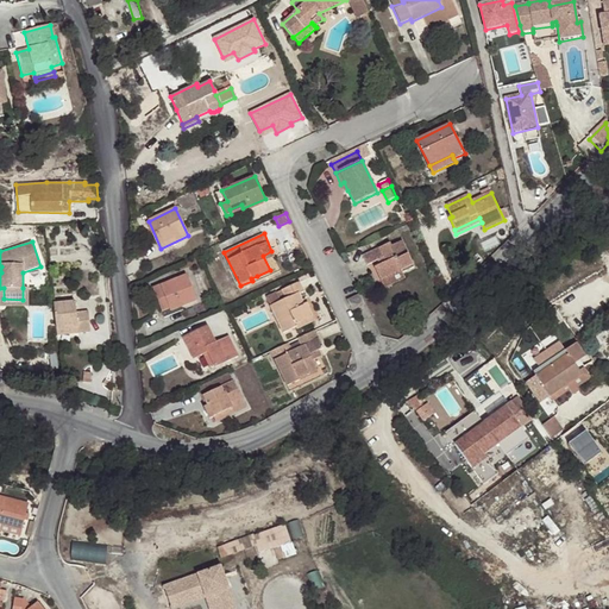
[(376,268),(381,278),(401,270),(403,274),(415,269),(402,242),(393,248),(390,243),(363,256),(368,265),(378,261),(381,265),(376,268)]
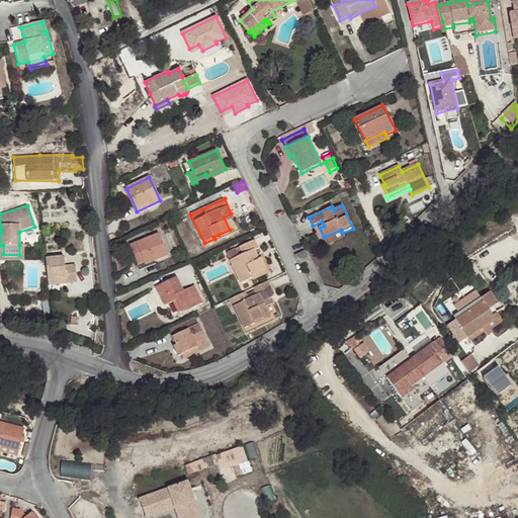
[(341,230),(324,237),(327,244),(345,236),(343,233),(341,230)]
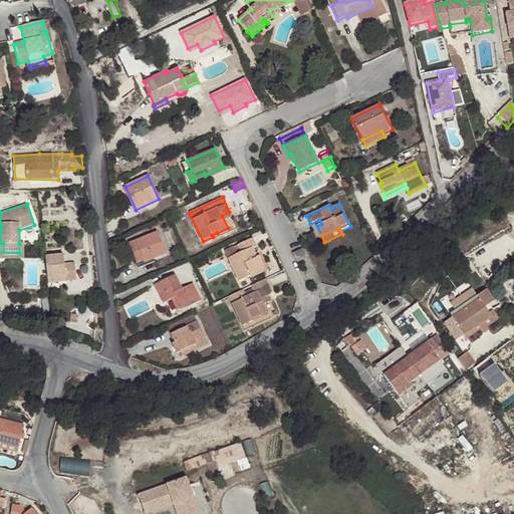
[(157,232),(129,243),(136,262),(143,259),(144,262),(166,253),(157,232)]
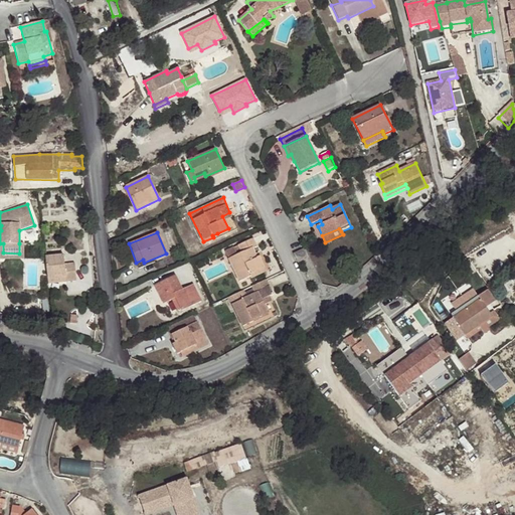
[(238,282),(250,277),(249,274),(265,267),(260,256),(256,258),(255,253),(252,247),(256,245),(252,238),(238,245),(241,252),(228,259),(238,282)]
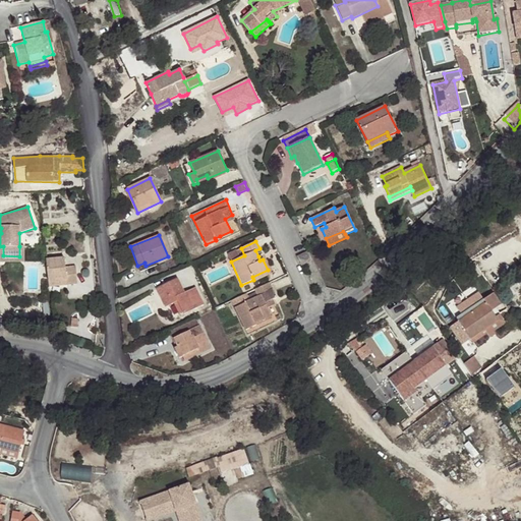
[(3,246),(0,246),(0,261),(24,262),(24,246),(19,246),(19,256),(3,255),(3,246)]
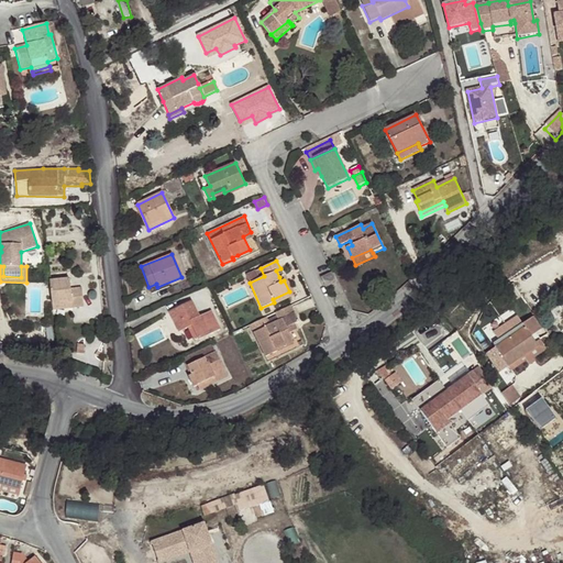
[(327,287),(338,282),(332,272),(321,277),(327,287)]
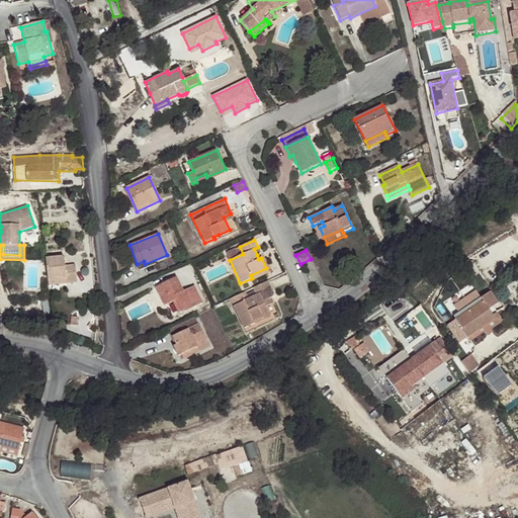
[(64,256),(45,258),(47,279),(66,277),(66,282),(76,281),(75,264),(65,265),(64,256)]
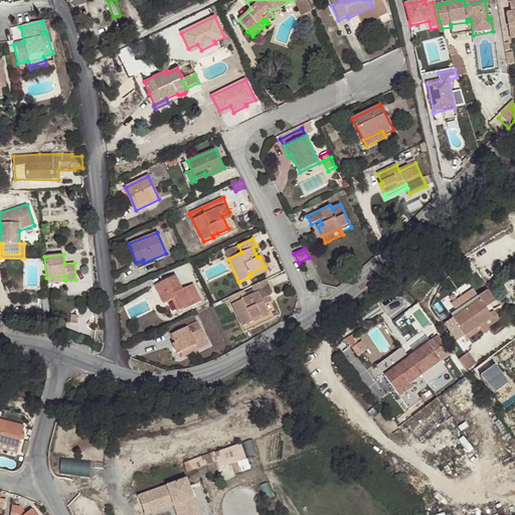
[(249,274),(250,277),(251,279),(268,272),(265,267),(249,274)]
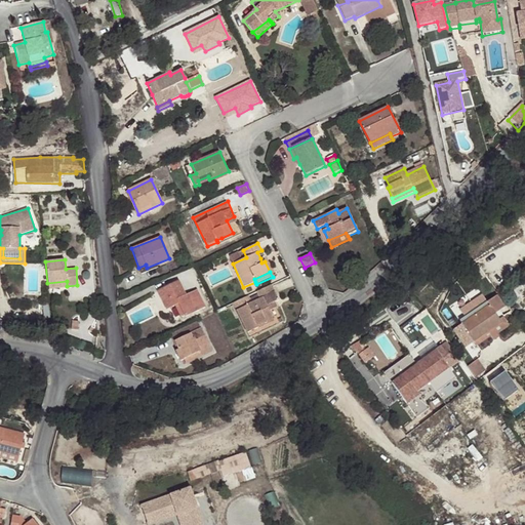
[(167,309),(175,305),(178,304),(185,316),(185,317),(186,317),(205,308),(197,290),(186,295),(178,280),(158,290),(167,309)]
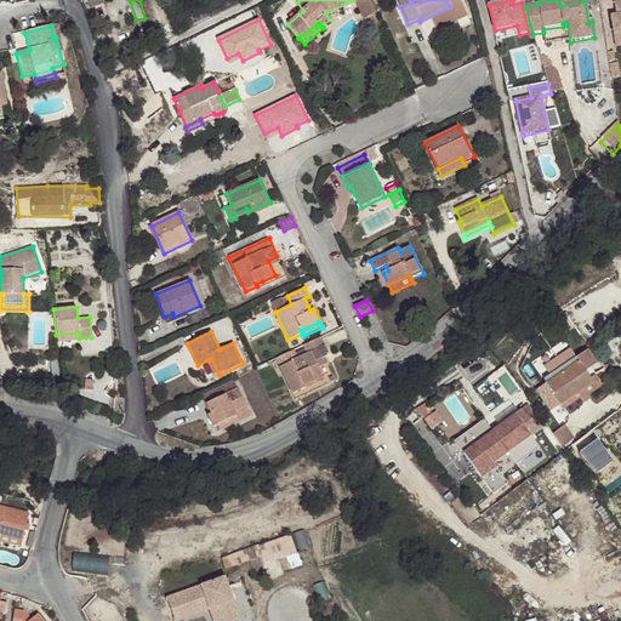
[(322,337),(277,358),(294,393),(306,388),(305,385),(323,377),(318,368),(315,362),(324,357),(329,354),(322,337)]
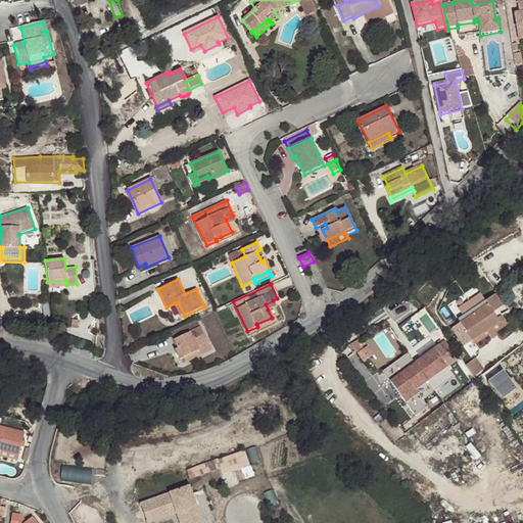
[(473,341),(500,323),(493,313),(502,306),(493,295),(484,301),(487,304),(459,323),(452,328),(464,347),(473,341)]
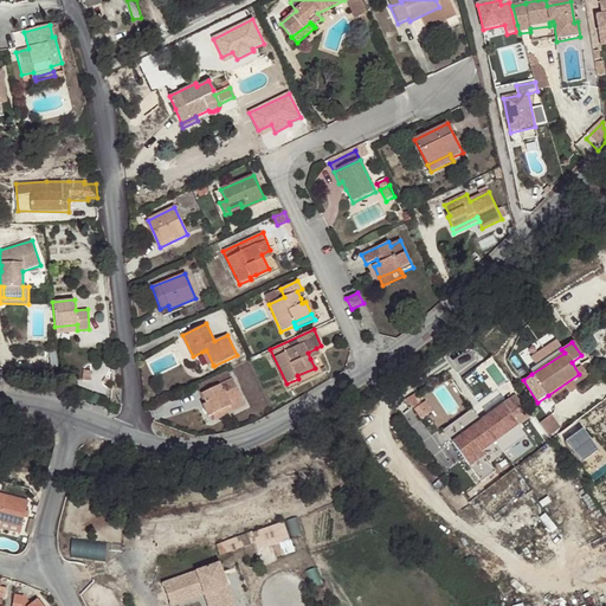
[(310,359),(318,355),(316,348),(308,353),(310,359)]
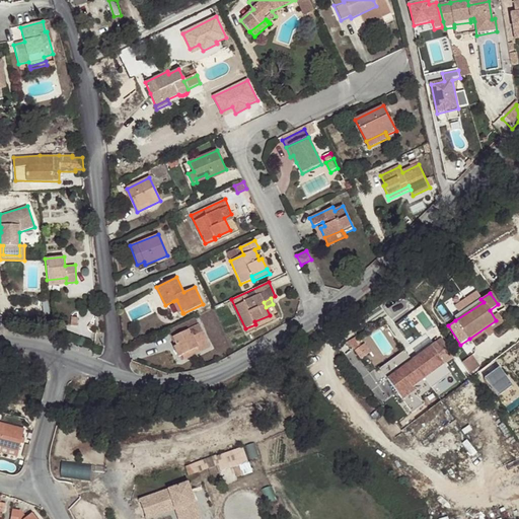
[(484,302),(480,299),(453,317),(455,320),(484,302)]
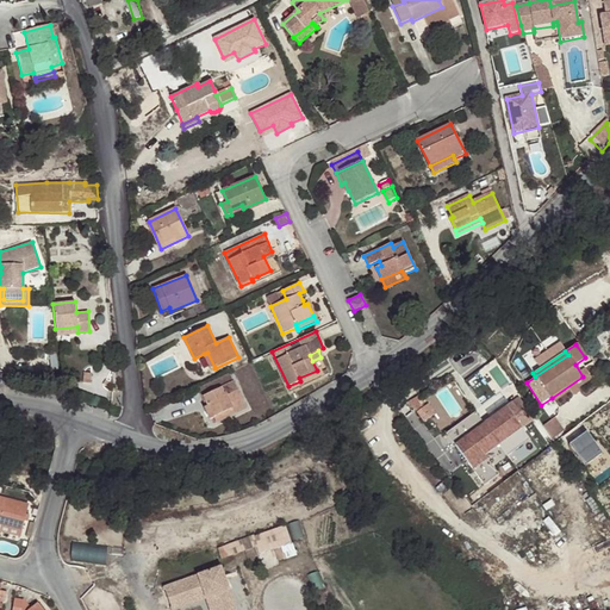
[(207,353),(204,354),(210,368),(215,367),(207,353)]
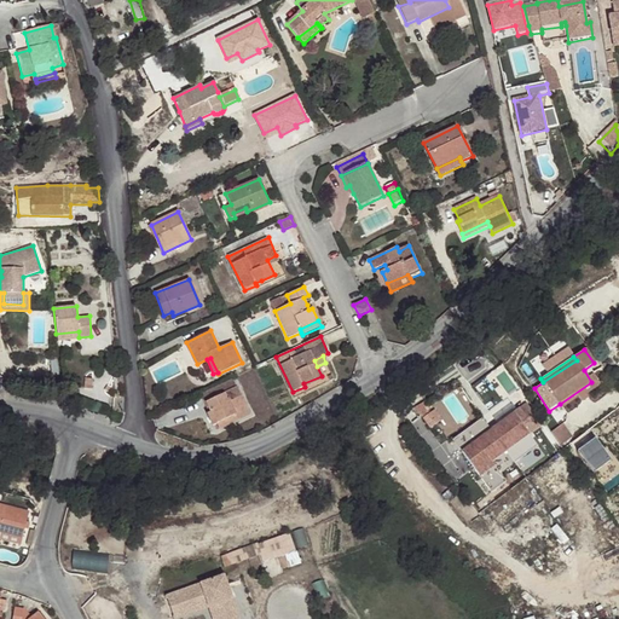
[(599,382),(591,382),(560,404),(561,406),(578,395),(584,392),(599,382)]
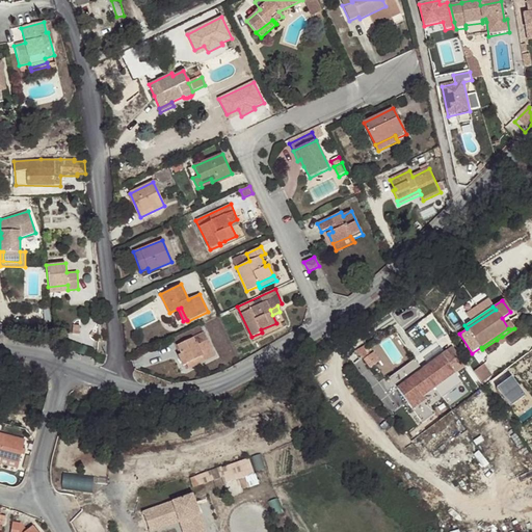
[(182,366),(186,364),(203,356),(205,361),(215,356),(204,334),(177,346),(181,354),(178,355),(182,366)]
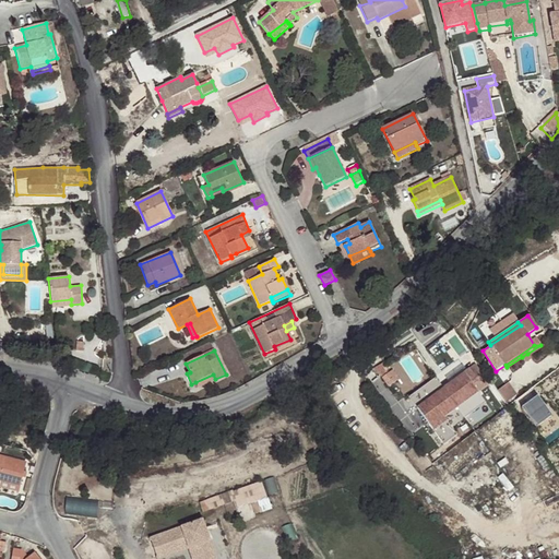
[(479,394),(490,385),(476,365),(444,388),(459,407),(465,417),(485,403),(479,394)]
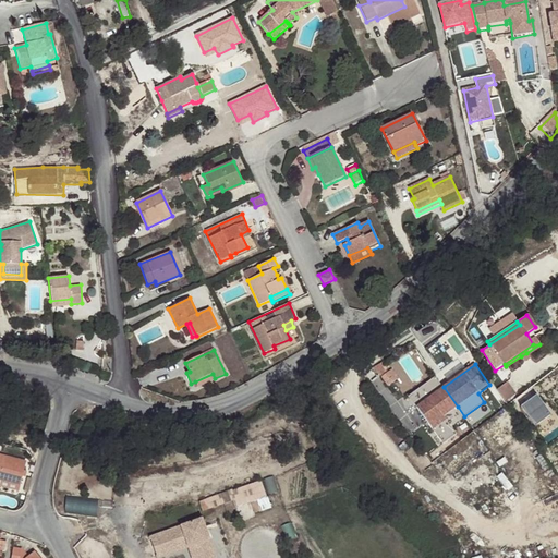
[(213,374),(195,381),(196,387),(215,378),(213,374)]
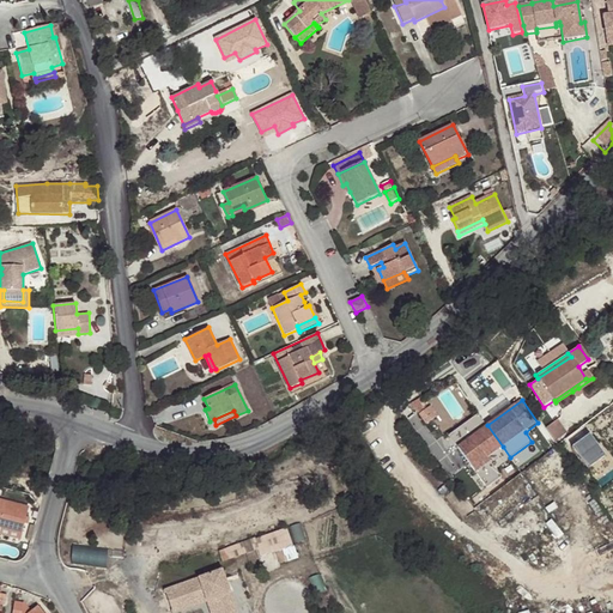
[(424,426),(431,420),(424,411),(416,416),(424,426)]
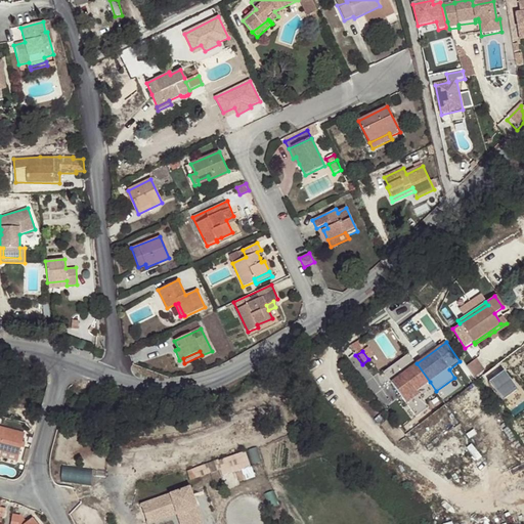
[(411,353),(386,370),(393,380),(418,361),(411,353)]
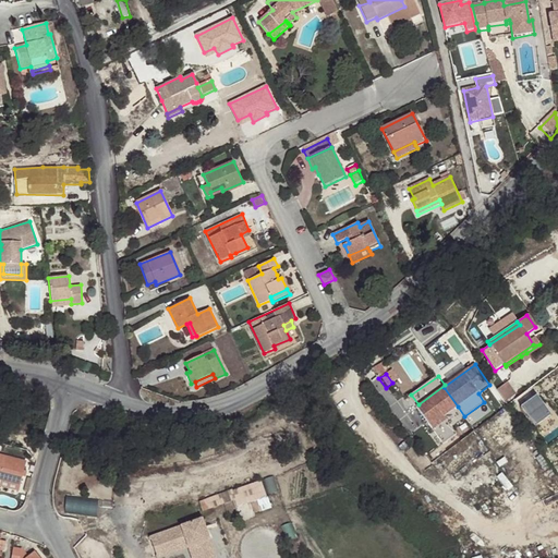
[(506,383),(496,390),(505,402),(516,396),(506,383)]
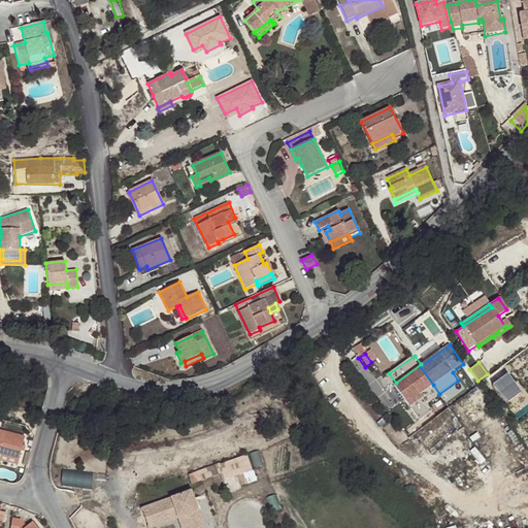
[(433,385),(420,366),(394,385),(420,420),(431,411),(420,395),(433,385)]
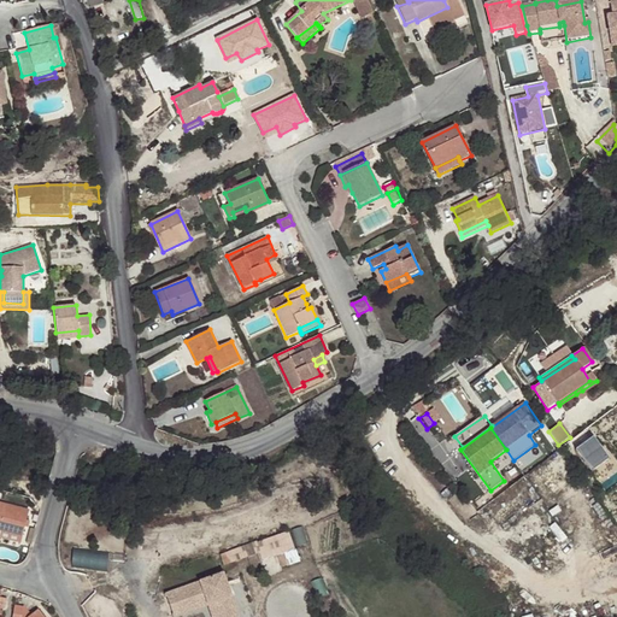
[(24,535),(31,510),(0,501),(0,529),(1,529),(24,535)]
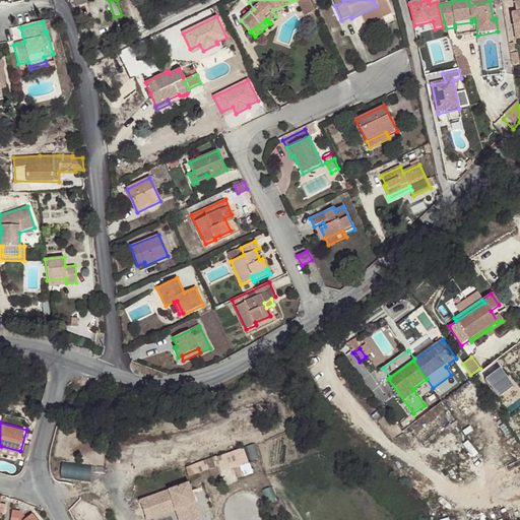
[(1,446),(0,451),(19,455),(20,451),(1,446)]
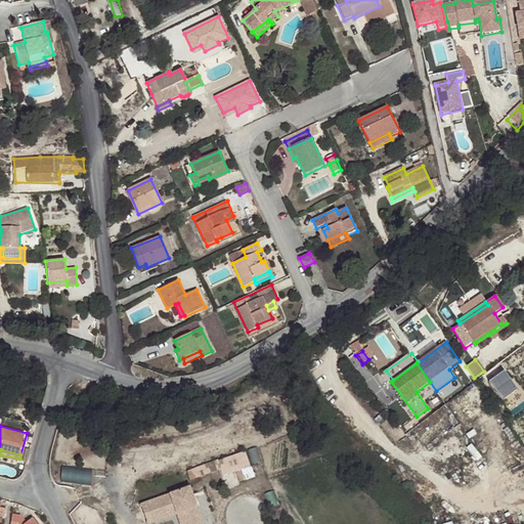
[(249,450),(189,469),(192,479),(221,470),(223,475),(237,471),(241,481),(257,476),(249,450)]
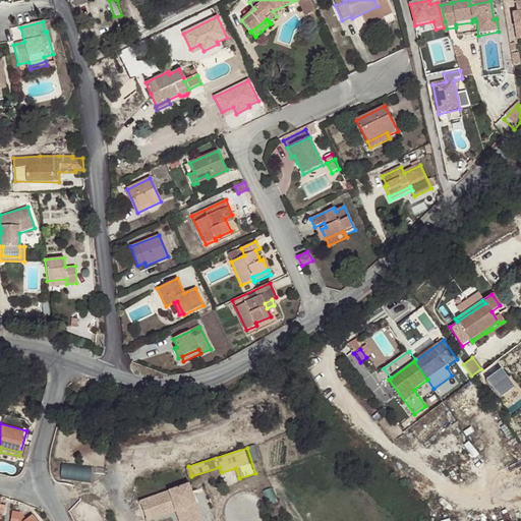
[(94,481),(95,466),(63,464),(62,479),(94,481)]
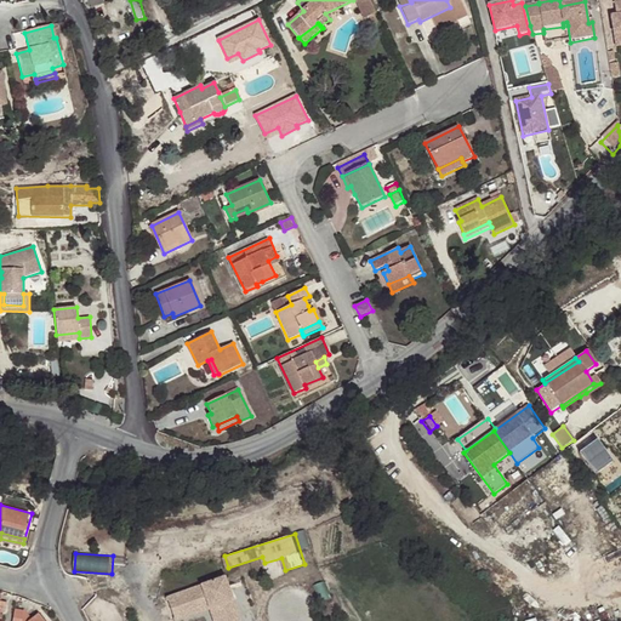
[(268,562),(269,576),(283,575),(283,560),(268,562)]
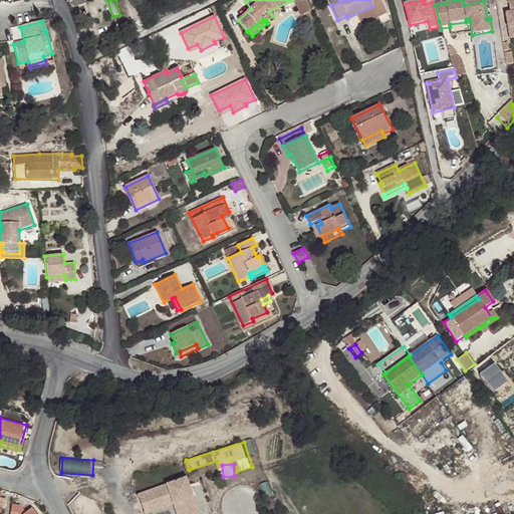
[(196,513),(185,478),(136,495),(141,513),(155,513),(174,508),(175,513),(196,513)]
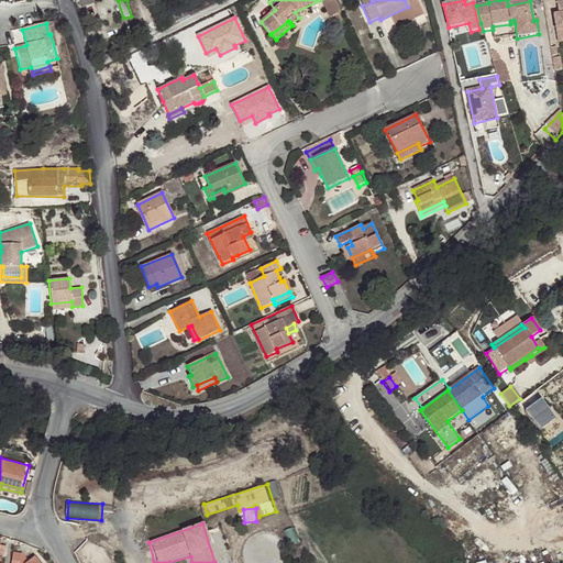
[(15,552),(12,562),(41,562),(35,556),(29,561),(23,553),(15,552)]
